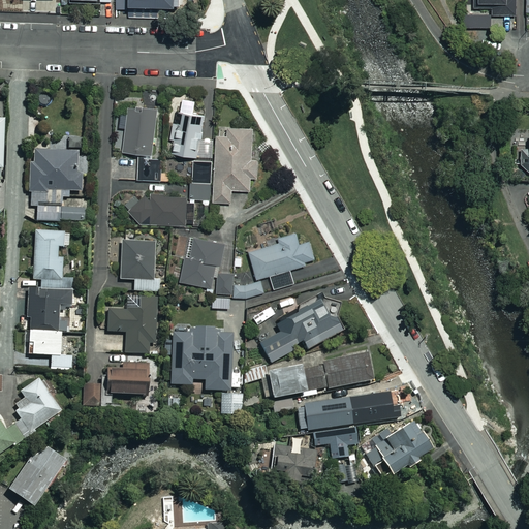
[(20,0),(0,0),(0,7),(21,8),(20,0)]
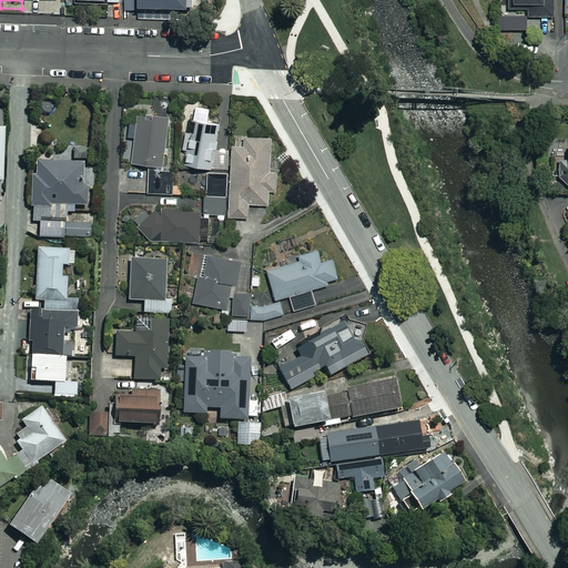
[(137,0),(125,0),(127,10),(137,10),(137,0)]
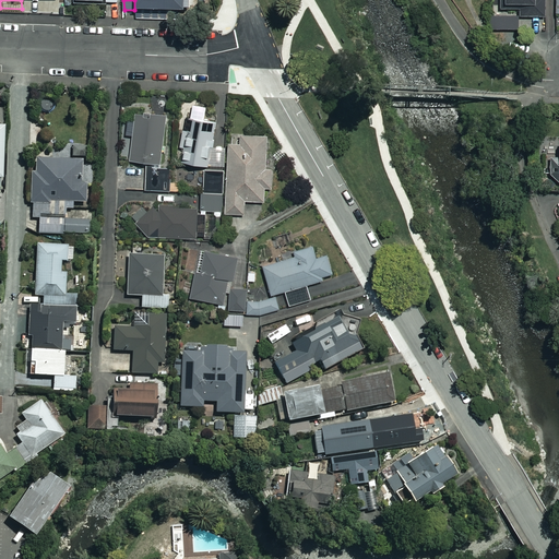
[(544,16),(543,0),(501,0),(502,10),(520,9),(520,16),(544,16)]
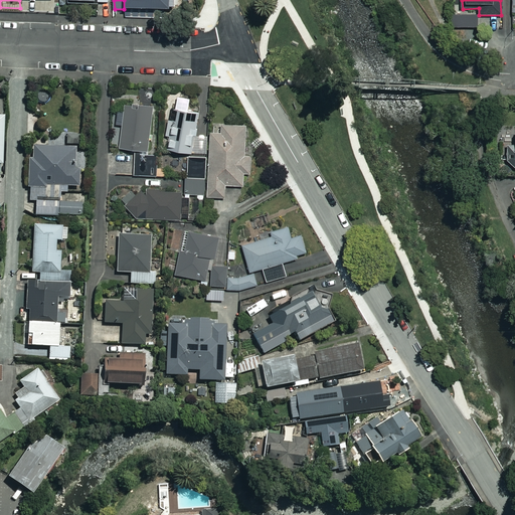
[(153,107),(126,104),(125,113),(119,112),(118,125),(123,125),(121,148),(149,151),(153,107)]
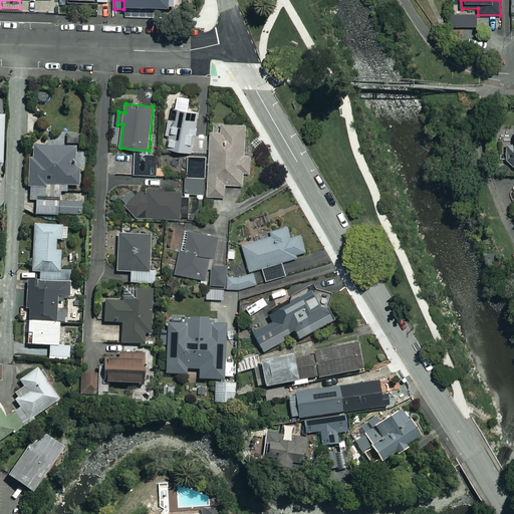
[(199,110),(179,109),(178,121),(169,120),(167,136),(170,137),(169,150),(207,154),(208,137),(197,136),(199,110)]
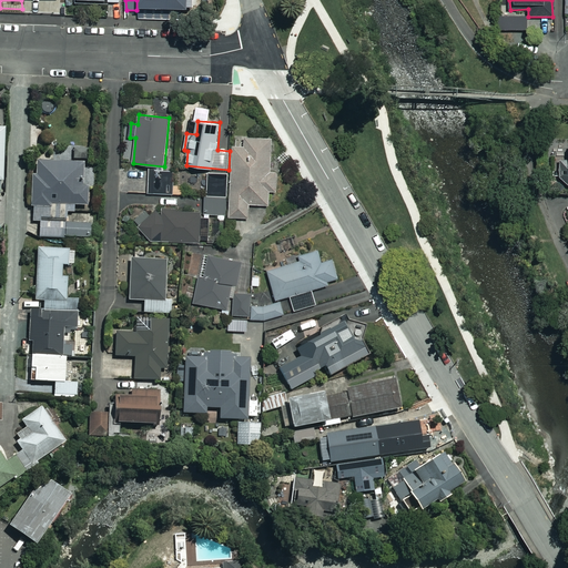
[(234,146),(232,174),(230,217),(249,219),(250,204),(270,205),(271,190),(277,191),(279,171),(272,171),(274,138),(246,137),(245,146),(234,146)]
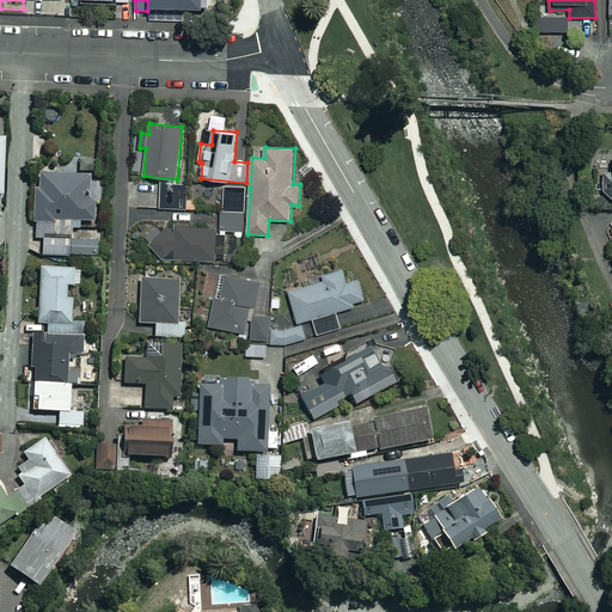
[(93,173),(41,176),(41,188),(35,189),(37,239),(73,238),(72,228),(96,227),(93,173)]
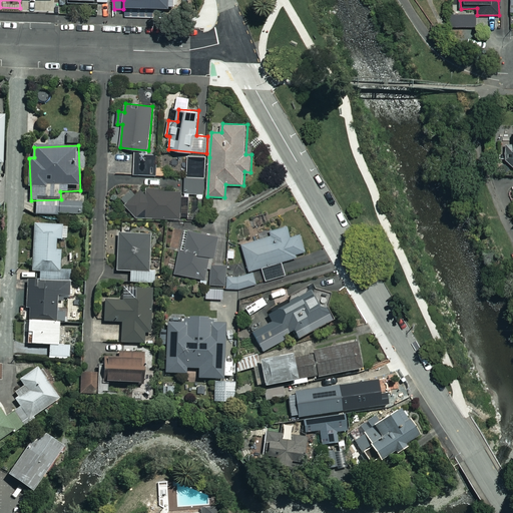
[(153,154),(135,154),(134,174),(153,175),(153,154)]
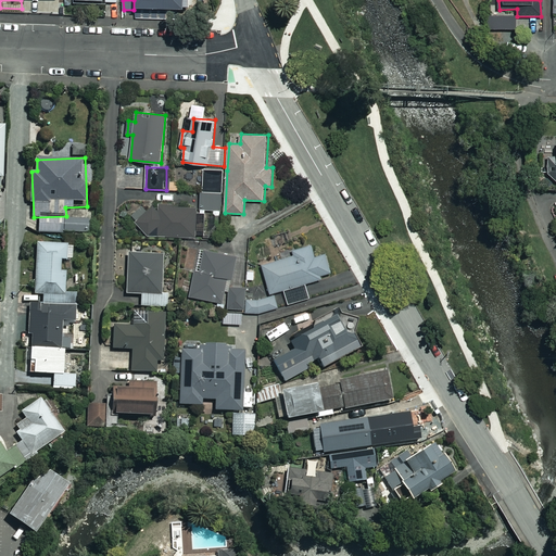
[(225,213),(227,171),(204,169),(201,212),(225,213)]
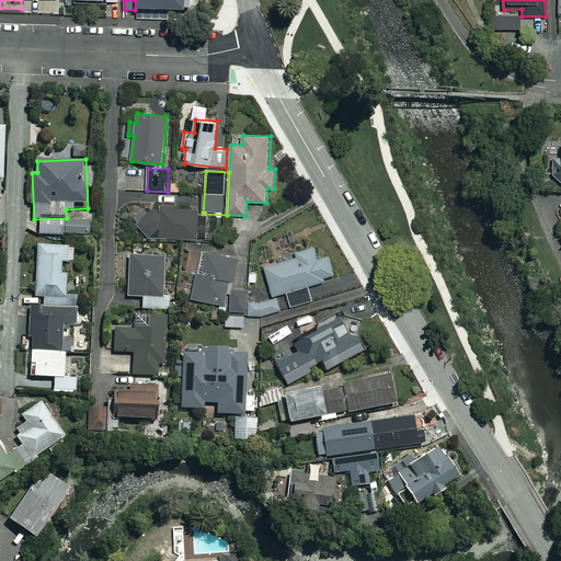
[(172,208),(162,198),(137,226),(149,238),(197,241),(199,210),(172,208)]
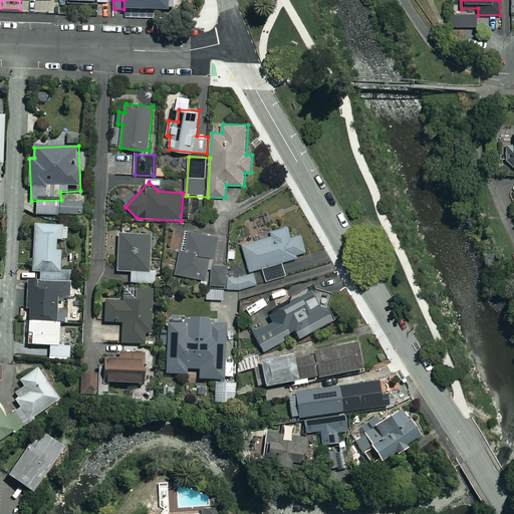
[(82,203),(37,202),(37,215),(82,216),(82,203)]
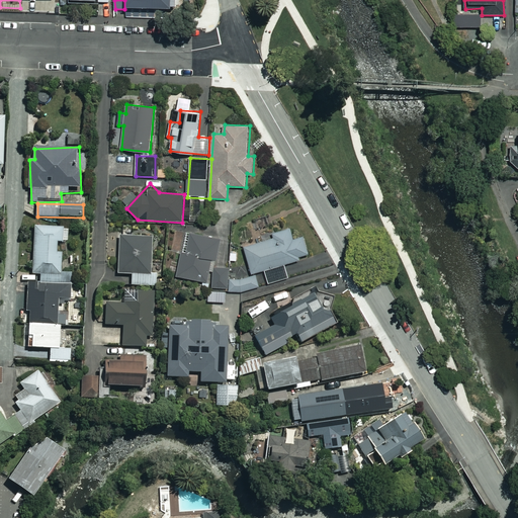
[(40,283),(72,284),(72,273),(61,272),(62,252),(57,252),(58,241),(68,242),(69,228),(35,227),(33,274),(41,274),(40,283)]
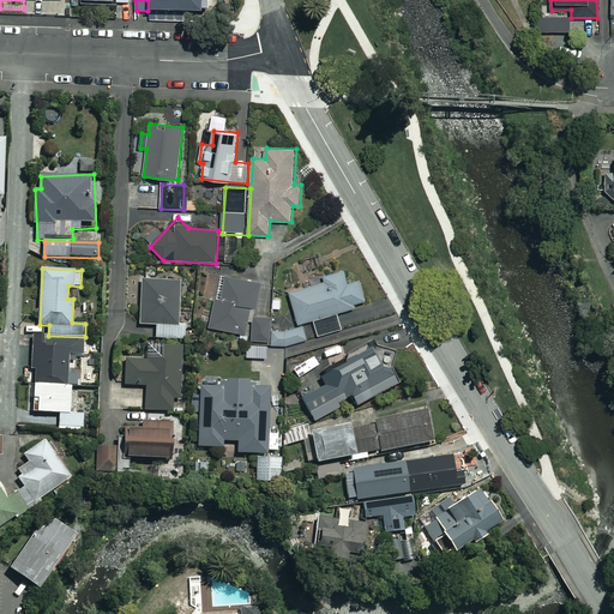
[(349,283),(345,270),(324,276),(325,282),(289,292),(299,324),(314,320),(319,336),(343,329),(338,313),(368,305),(361,280),(349,283)]
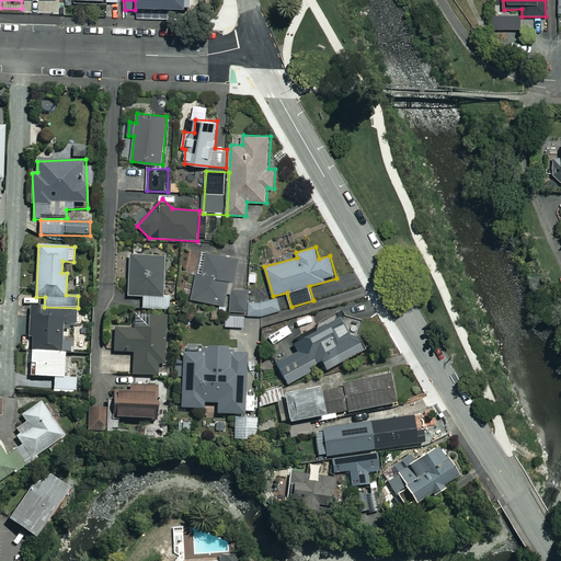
[(239,260),(203,252),(192,299),(224,306),(230,281),(233,282),(239,260)]
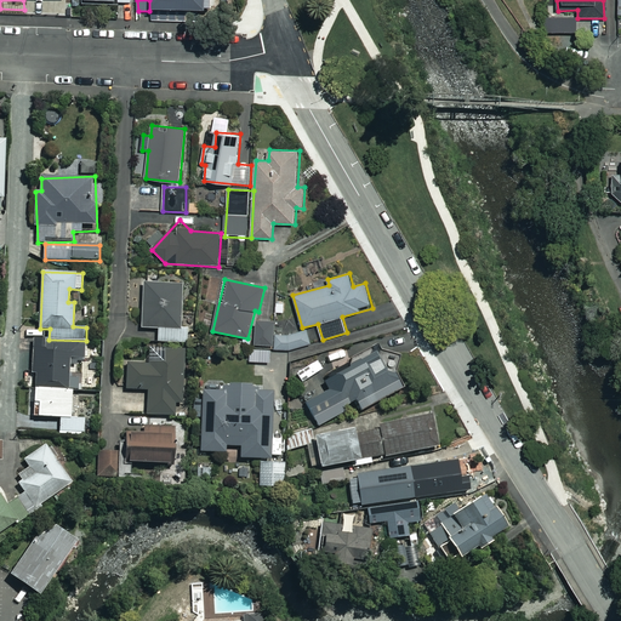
[(182,285),(143,284),(142,329),(159,330),(158,342),(186,342),(186,330),(181,330),(182,285)]
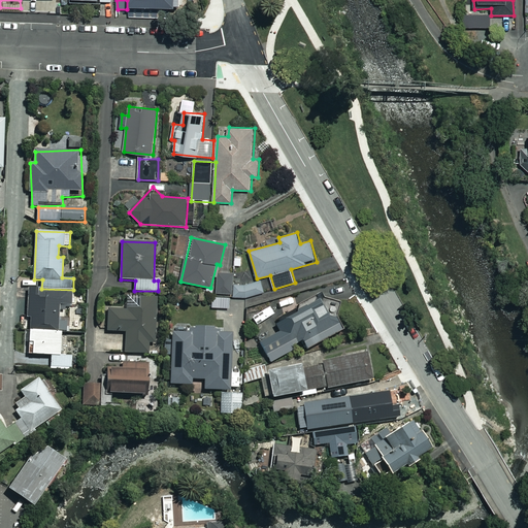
[(233,293),(232,273),(217,274),(218,294),(233,293)]
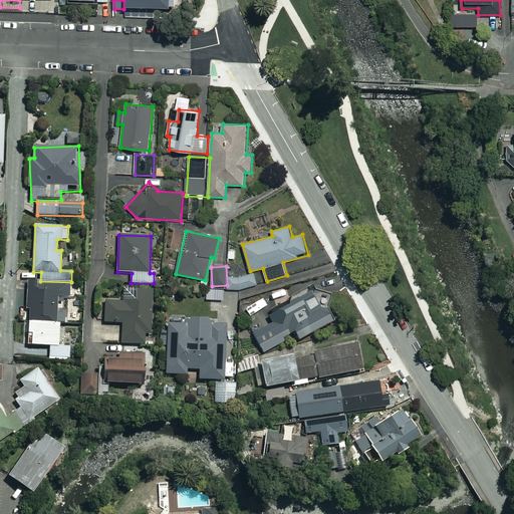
[(258,285),(255,273),(227,279),(230,291),(258,285)]
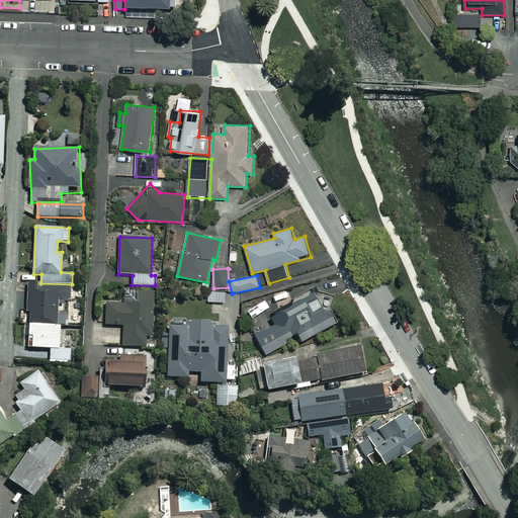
[(72,284),(40,283),(28,282),(26,313),(29,313),(29,323),(58,324),(59,298),(71,298),(72,284)]
